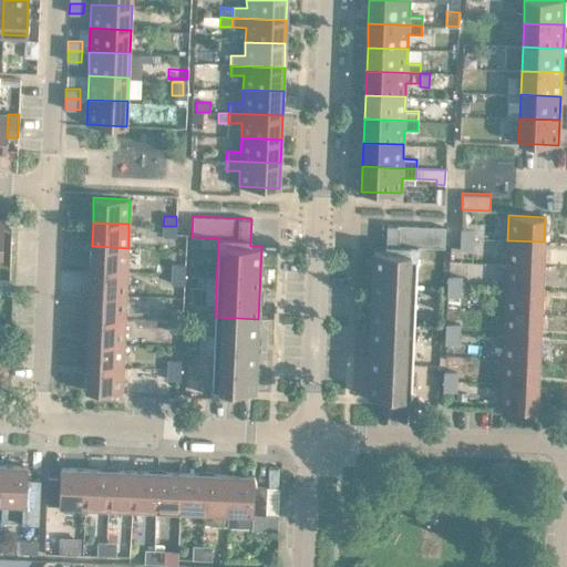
[(373,250),(370,323),(414,326),(418,247),(444,248),(445,227),(387,224),(387,225),(385,245),(384,251),(373,250)]
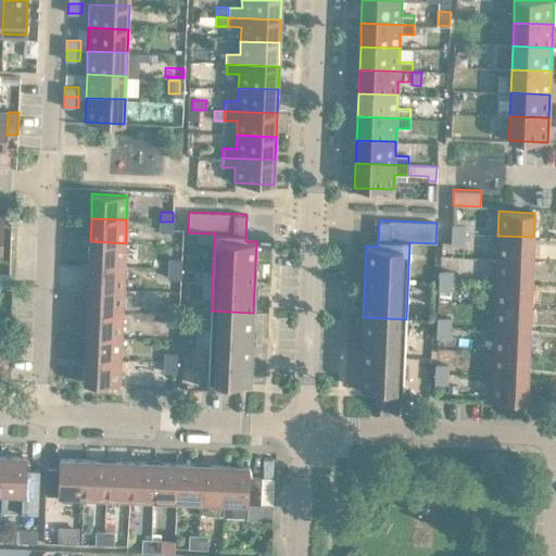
[(173,222),(160,222),(160,230),(172,231),(173,222)]
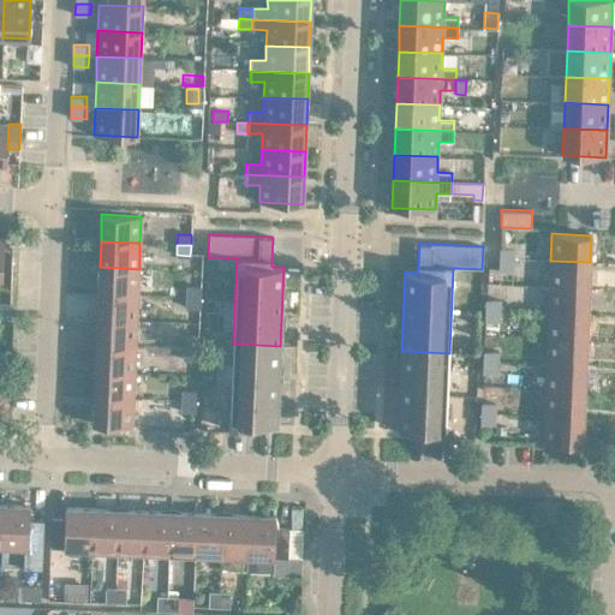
[(500,248),(500,258),(513,258),(513,249),(500,248)]
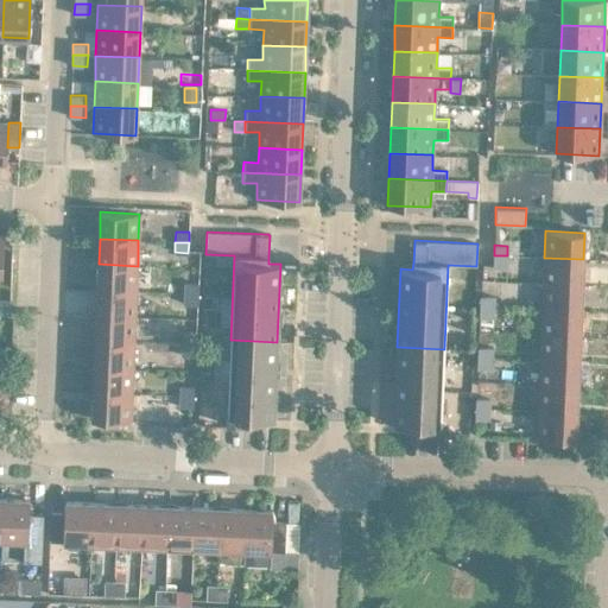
[(507,255),(494,255),(493,266),(507,266),(507,255)]
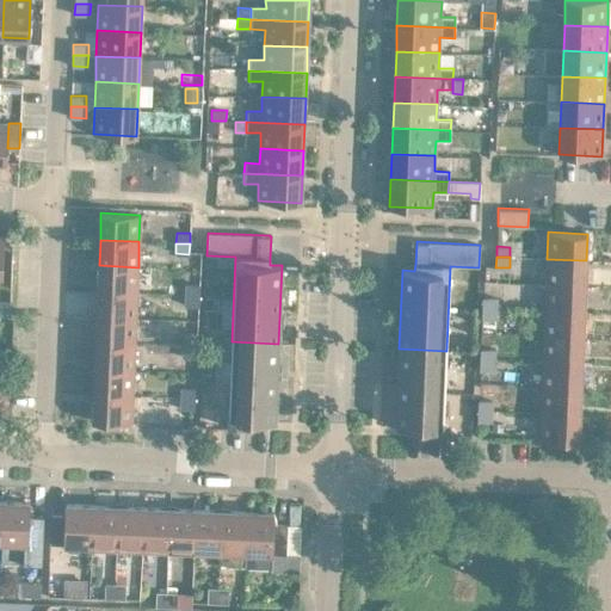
[(547,259),(545,284),(585,287),(586,260),(547,259)]
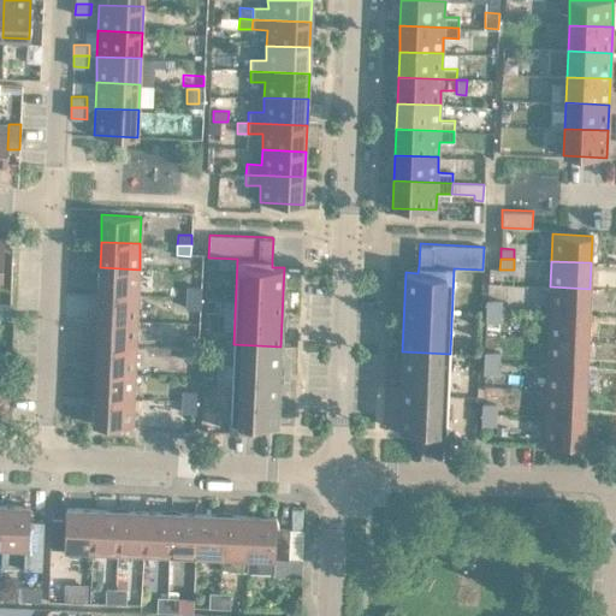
[(100,267),(99,294),(138,295),(140,270),(100,267)]
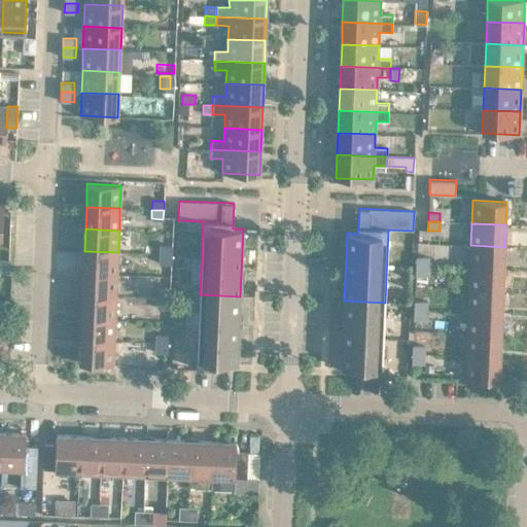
[(161,245),(160,254),(171,254),(172,245),(161,245)]
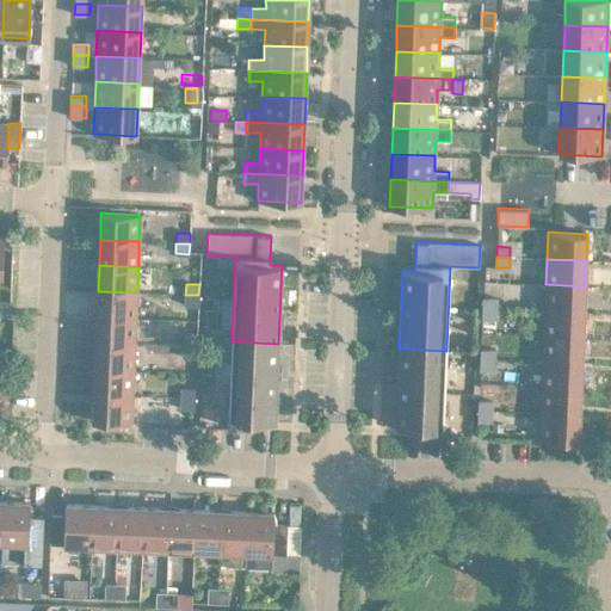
[(545,284),(544,310),(584,312),(585,287),(545,284)]
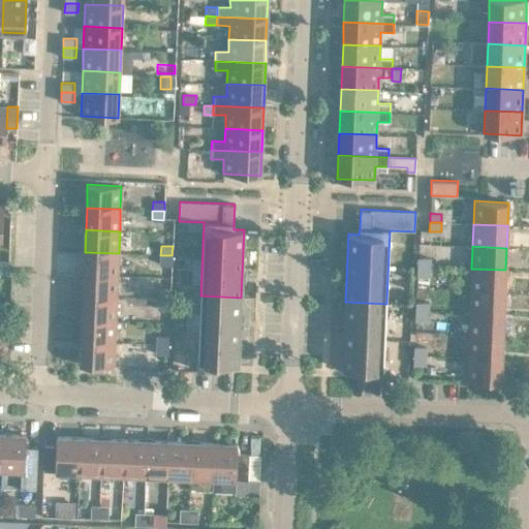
[(85,252),(84,274),(118,276),(119,253),(85,252)]
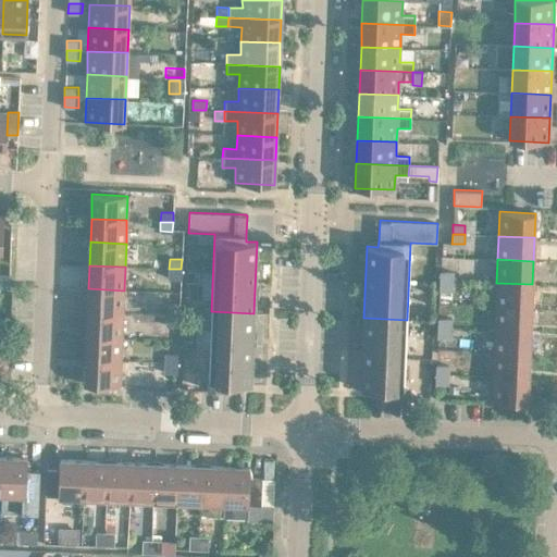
[(181,269),(169,269),(169,279),(181,279),(181,269)]
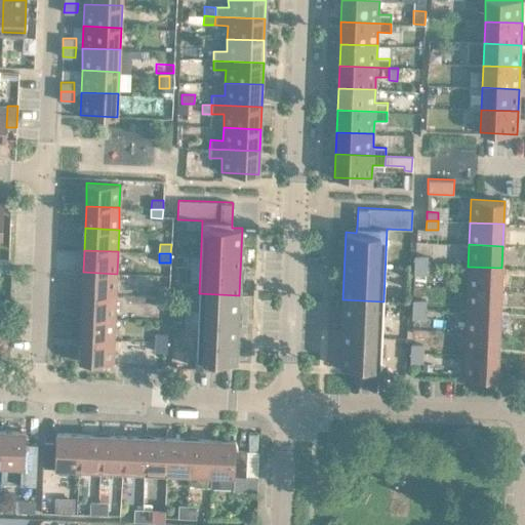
[(415,255),(414,265),(426,265),(427,256),(415,255)]
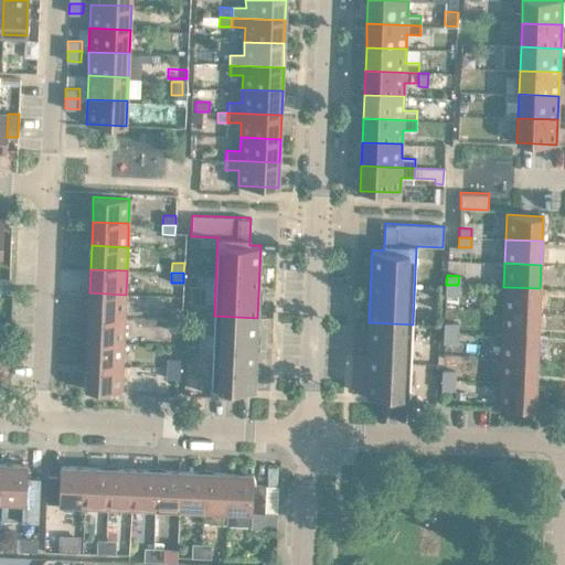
[(0,278),(0,291),(9,291),(9,279),(0,278)]
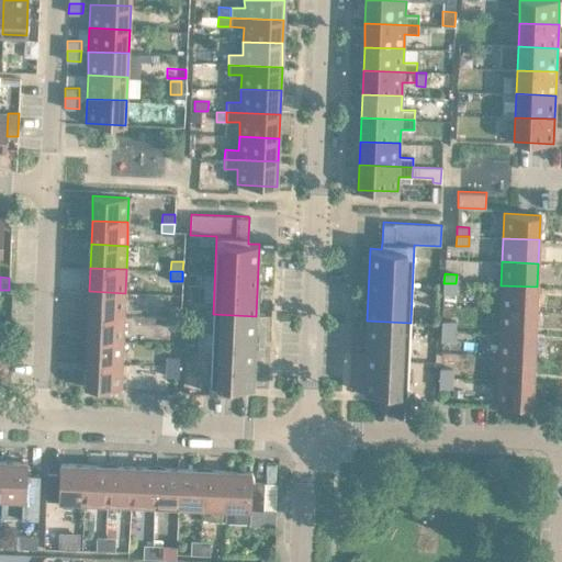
[(456,283),(444,283),(444,293),(456,293),(456,283)]
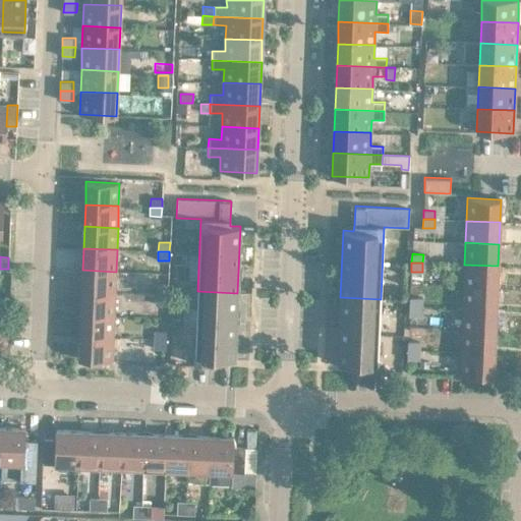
[(464,265),(463,286),(497,288),(498,266),(464,265)]
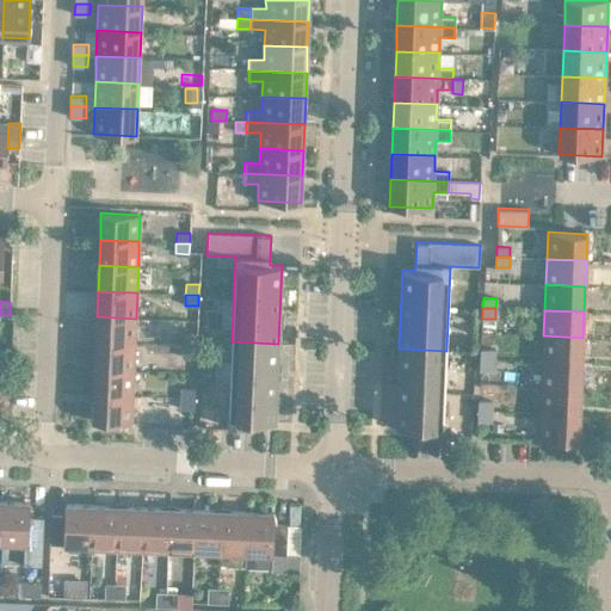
[(97,316),(96,343),(135,344),(136,319),(97,316)]
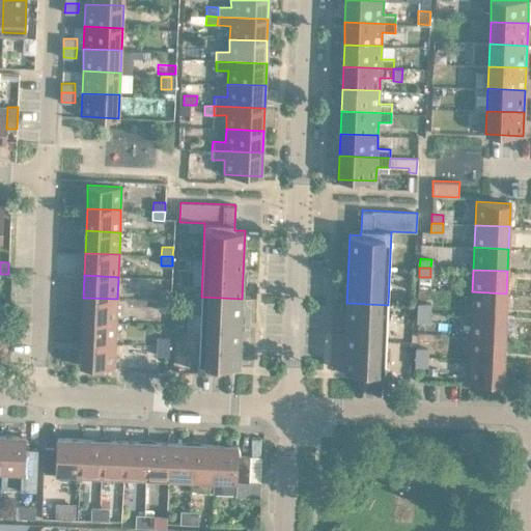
[(160,291),(159,301),(171,301),(171,292),(160,291)]
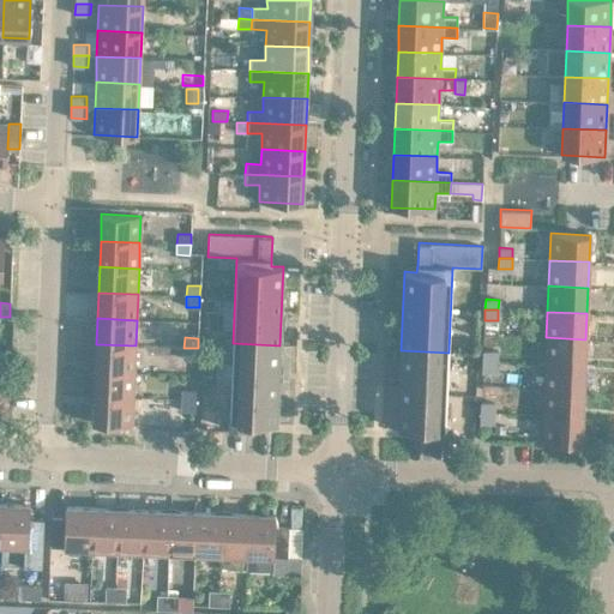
[(546,337),(545,363),(584,365),(585,339),(546,337)]
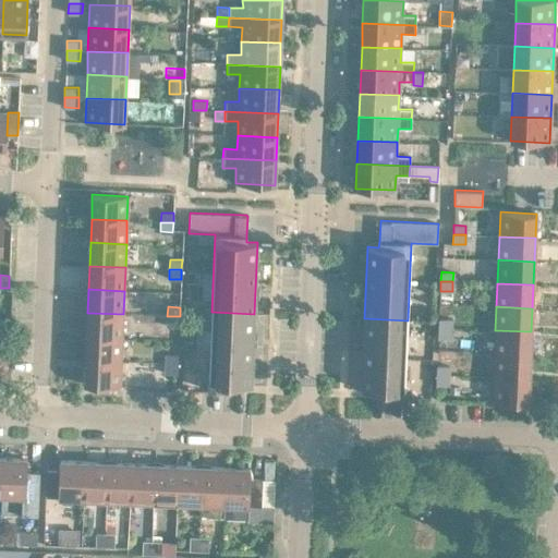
[(254,314),(211,312),(208,390),(238,391),(239,385),(252,385),(254,314)]
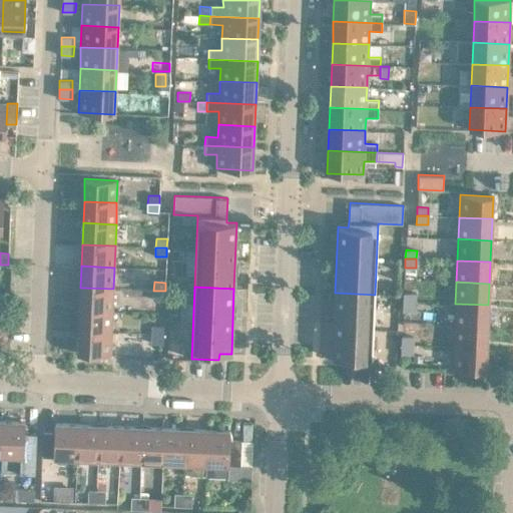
[(80,288),(79,310),(112,311),(113,289),(80,288)]
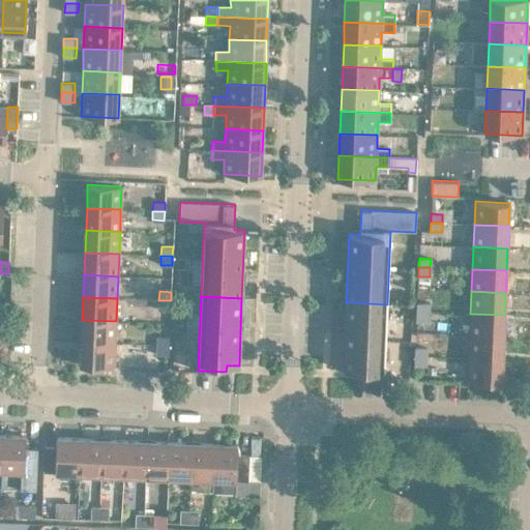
[(171,300),(158,300),(158,310),(170,310),(171,300)]
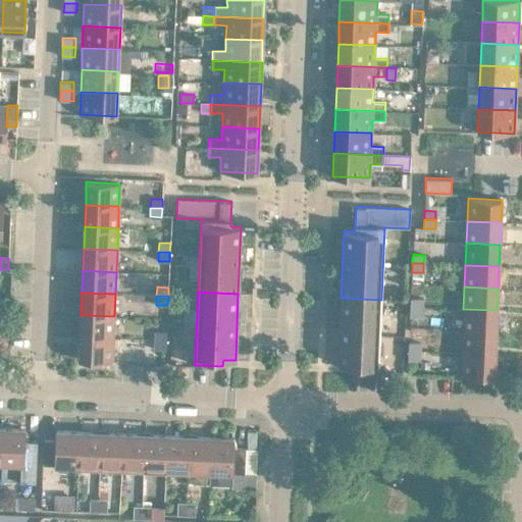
[(381,300),(341,298),(337,365),(350,365),(350,371),(378,372),(381,300)]
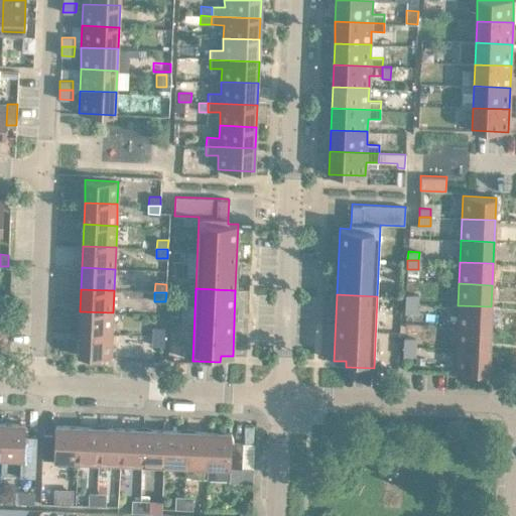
[(406,294),(405,303),(417,303),(417,295),(406,294)]
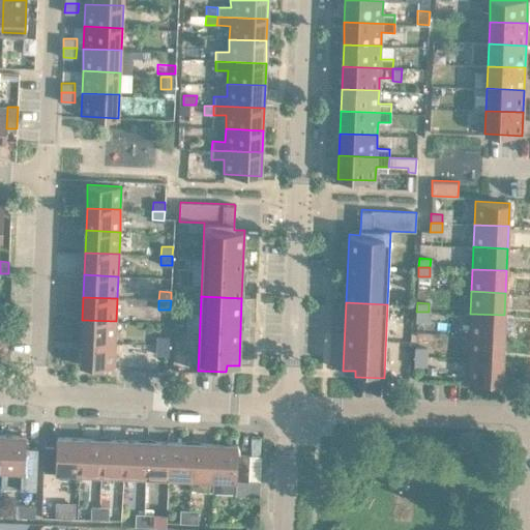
[(429,312),(416,312),(416,321),(428,321),(429,312)]
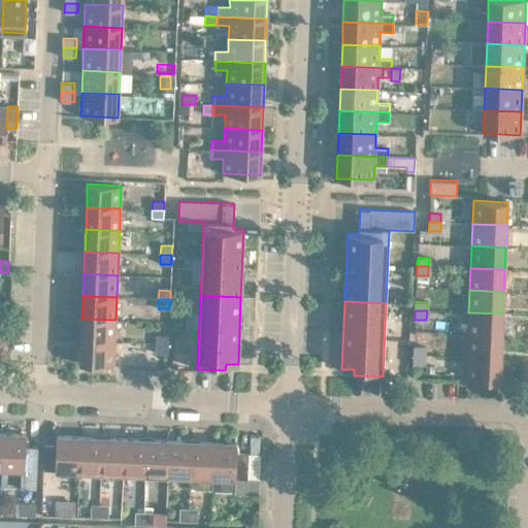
[(468,312),(467,335),(501,336),(502,314),(468,312)]
